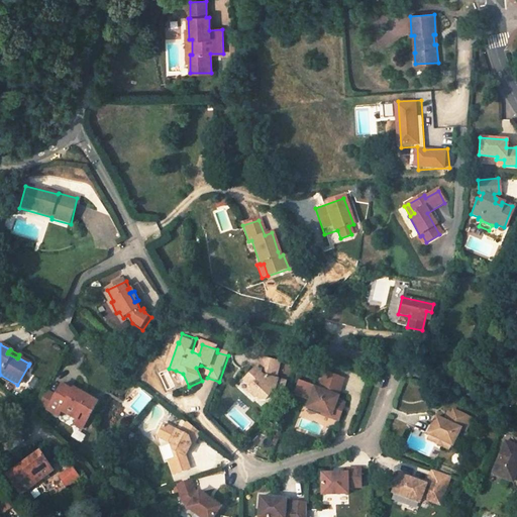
[(267,403),(276,393),(284,395),(286,385),(276,383),(280,365),(264,362),(261,374),(254,372),(244,383),(251,390),(247,394),(254,401),(256,398),(262,403),(267,403)]
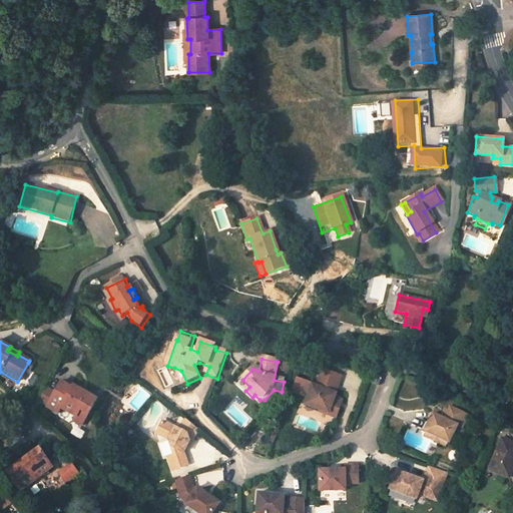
[(187,384),(181,371),(174,368),(183,387),(187,384)]
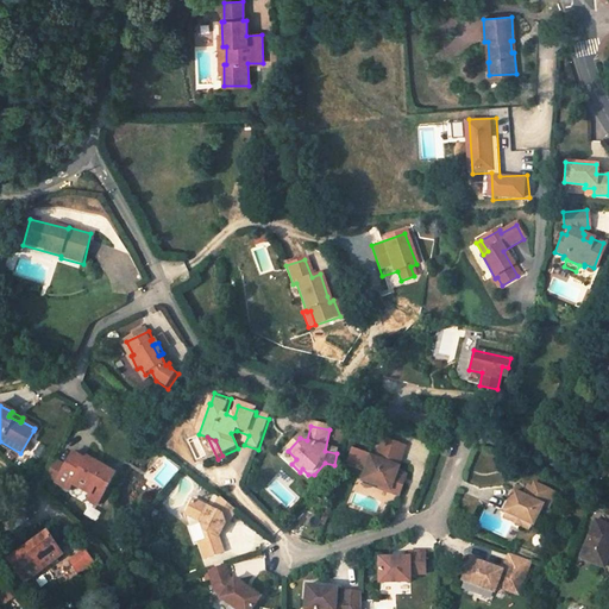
[(363,482),(391,491),(390,495),(401,498),(406,485),(395,483),(399,472),(401,469),(400,466),(407,447),(384,440),(377,460),(371,458),(363,482)]
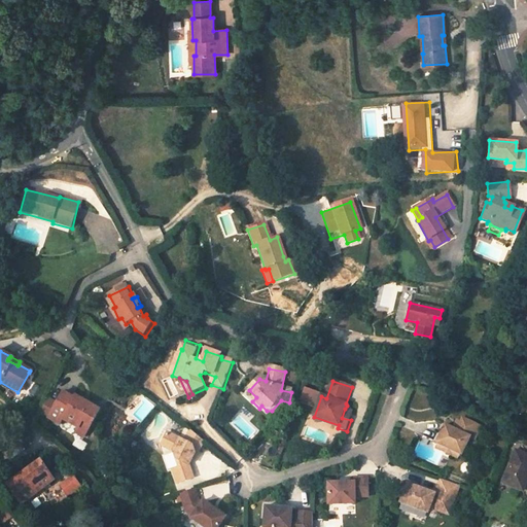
[(382,392),(393,396),(395,389),(384,385),(382,392)]
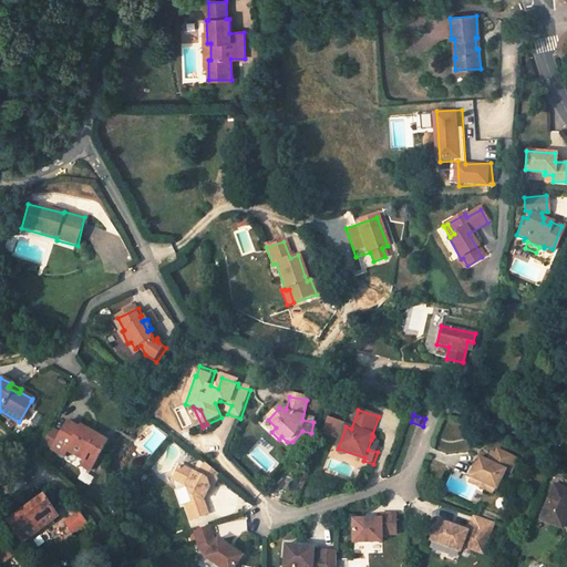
[(65,421),(59,434),(69,440),(76,428),(65,421)]
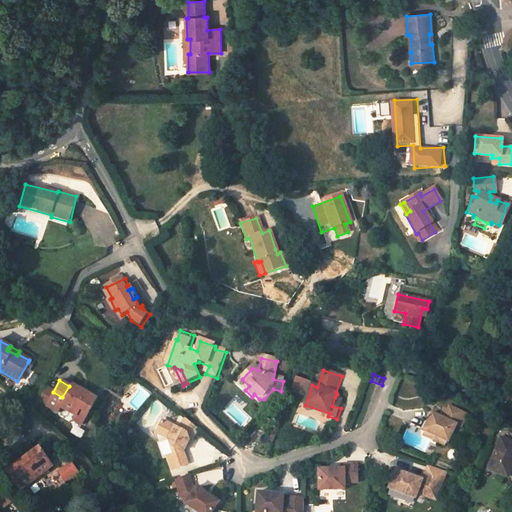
[(95,397),(70,383),(69,386),(62,397),(53,392),(43,387),(35,403),(44,408),(53,414),(57,407),(74,417),(72,421),(79,425),(95,397)]
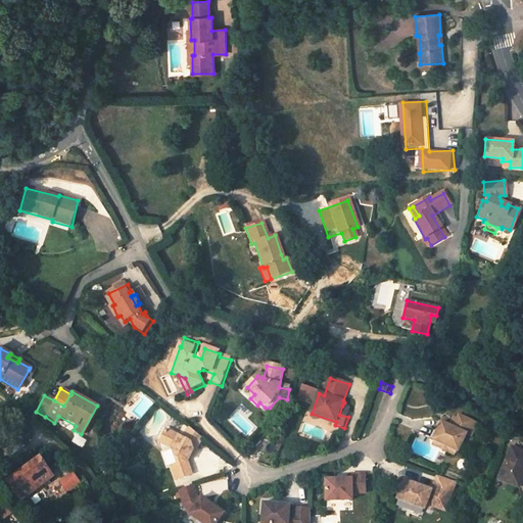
[(348,417),(351,409),(342,406),(339,415),(348,417)]
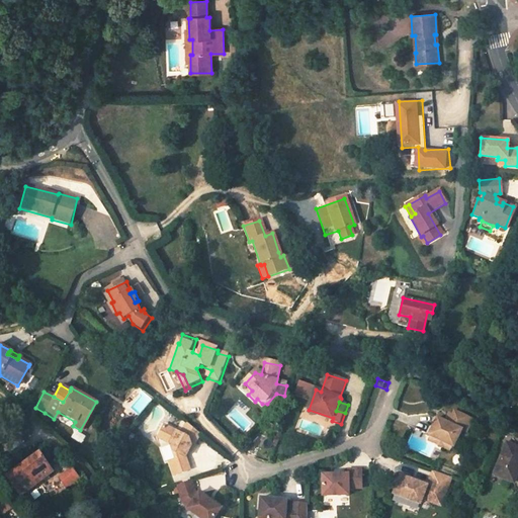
[(456,445),(466,424),(470,425),(473,416),(455,408),(450,420),(439,415),(430,433),(454,444),(456,445)]
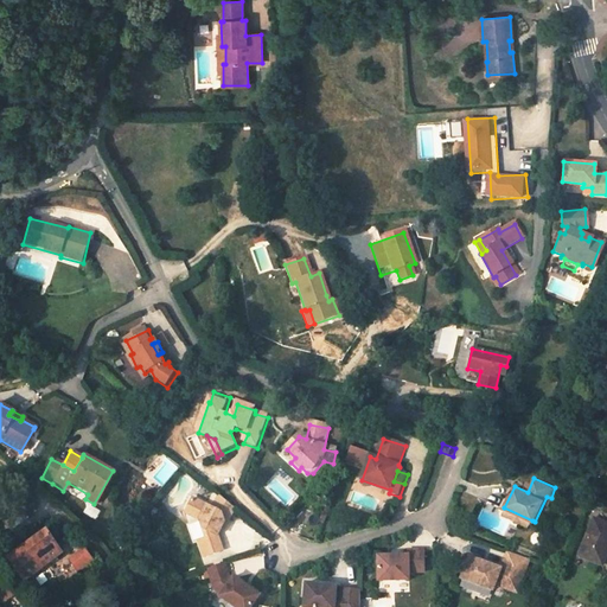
[(217,505),(198,497),(196,498),(191,508),(193,515),(204,519),(211,538),(205,541),(210,556),(229,549),(223,534),(229,519),(232,522),(238,509),(222,496),(217,505)]
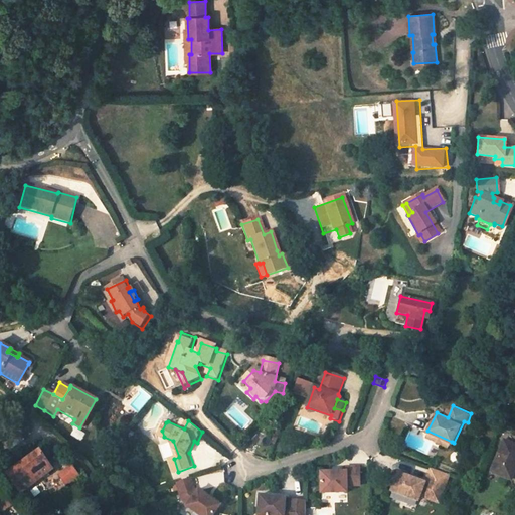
[(427,437),(449,447),(452,442),(430,432),(427,437)]
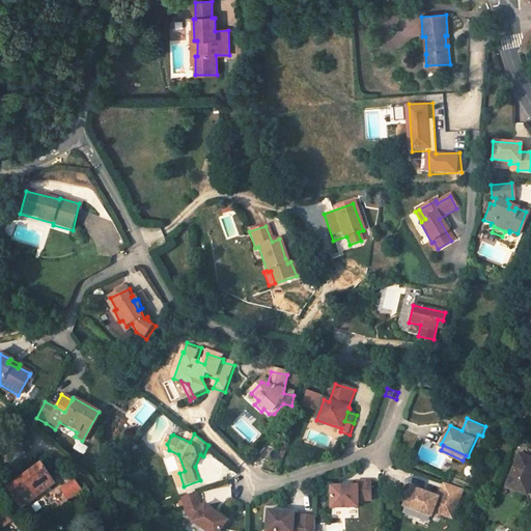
[(530,454),(522,451),(509,485),(530,493),(530,488),(530,454)]
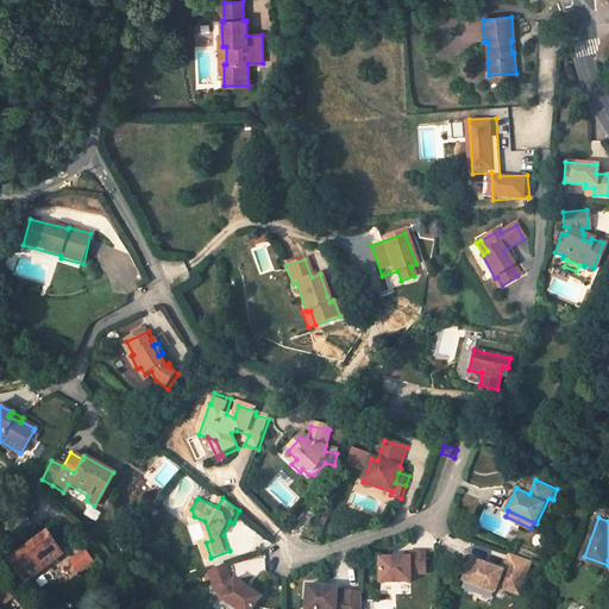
[(25,583),(62,556),(46,534),(10,559),(25,583)]
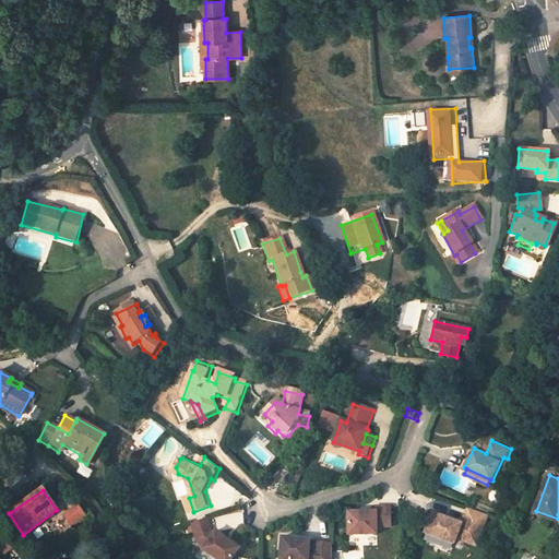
[(354,533),(380,532),(380,524),(396,523),(395,503),(380,503),(380,510),(354,510),(354,533)]
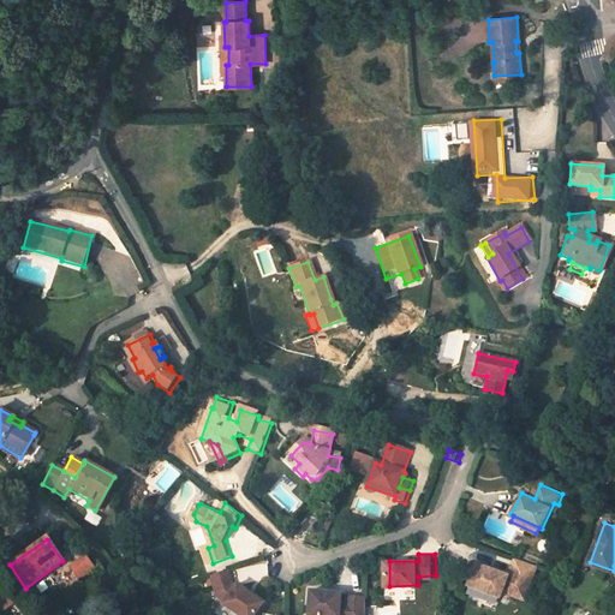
[(473,585),(503,595),(506,590),(529,597),(542,563),(518,554),(512,572),(482,561),(473,585)]
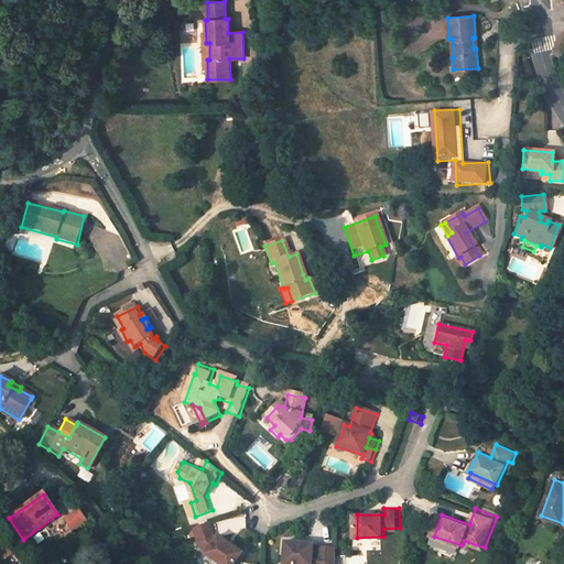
[(73,532),(87,521),(79,510),(65,520),(73,532)]
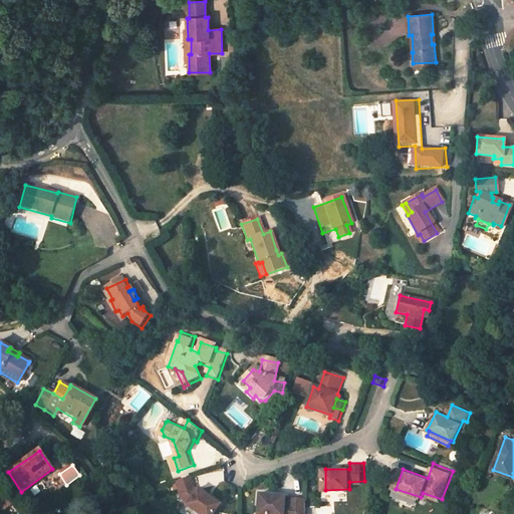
[(192,505),(205,513),(218,513),(226,503),(203,488),(202,490),(200,489),(195,476),(181,481),(188,499),(193,503),(192,505)]
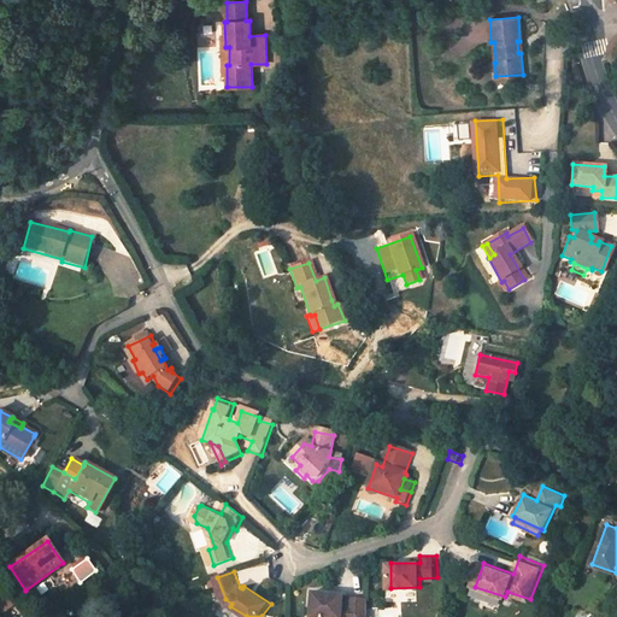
[(346,594),(316,594),(315,616),(370,616),(371,599),(353,598),(353,605),(346,605),(346,594)]
